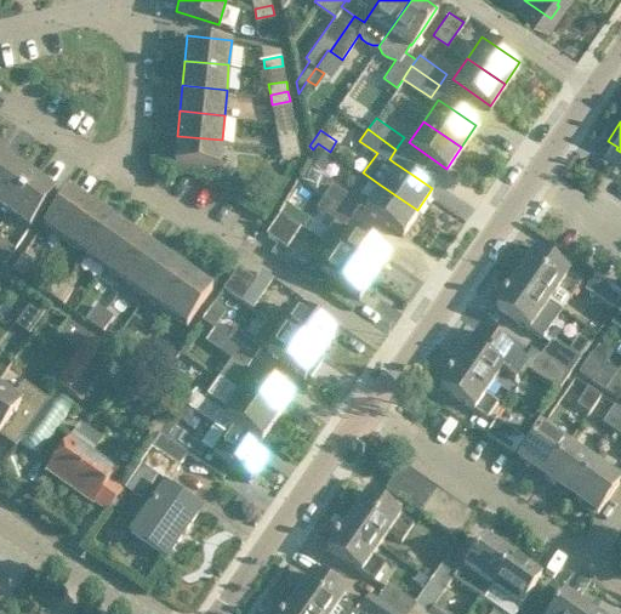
[(297,142),(295,132),(278,135),(280,145),(297,142)]
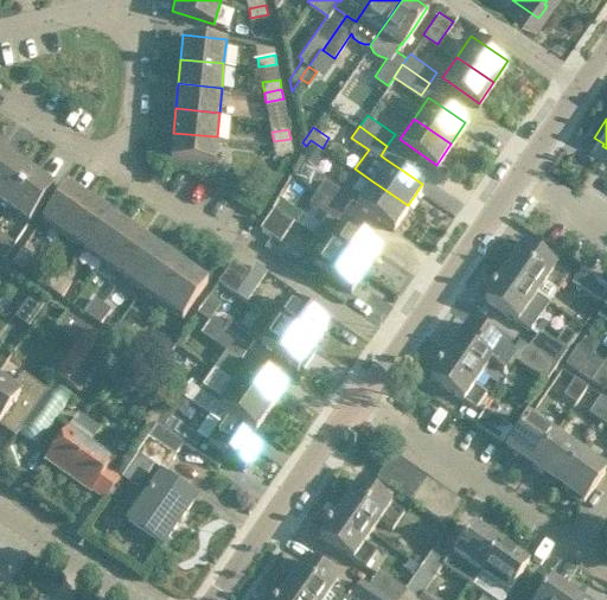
[(215,161),(217,136),(173,133),(171,157),(215,161)]
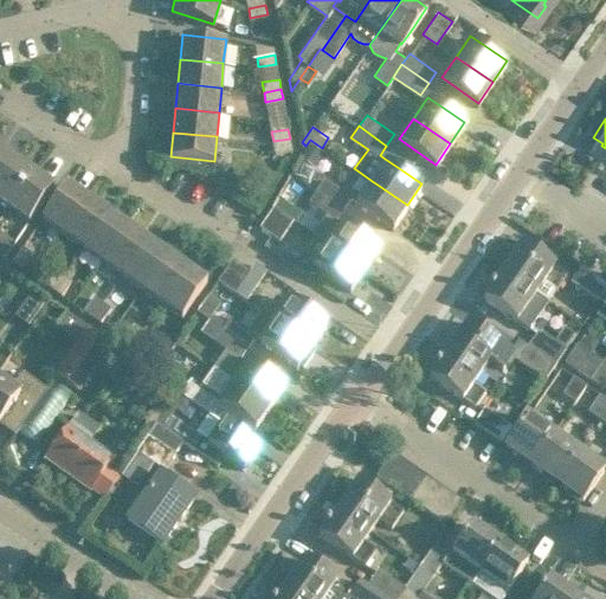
[(275,150),(291,147),(290,139),(274,141),(275,150)]
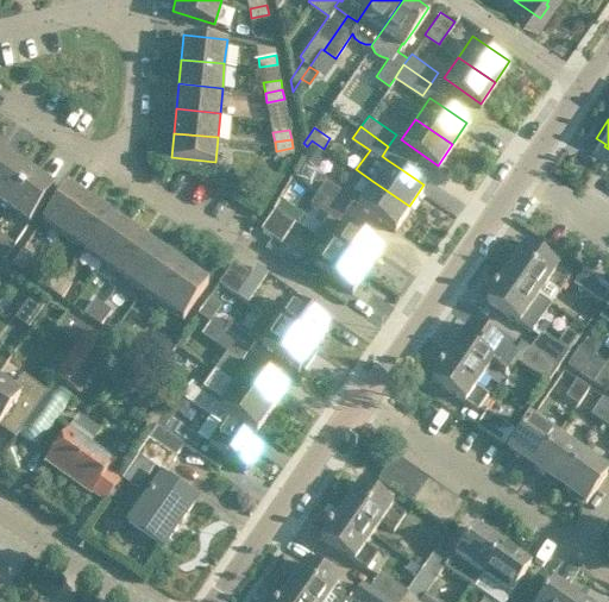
[(307,146),(305,150),(319,160),(325,150),(324,149),(312,140),(307,146)]
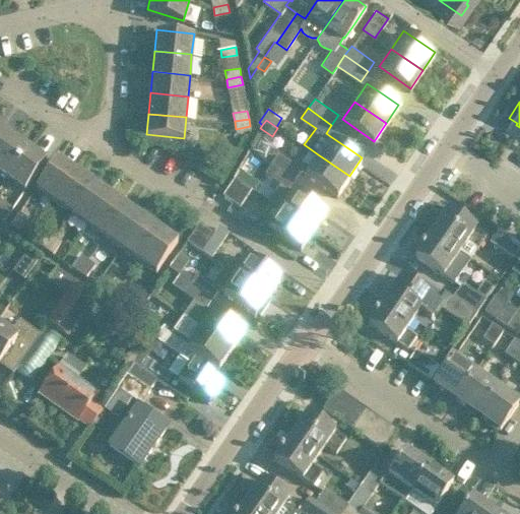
[(0,148),(11,133),(0,125),(0,148)]
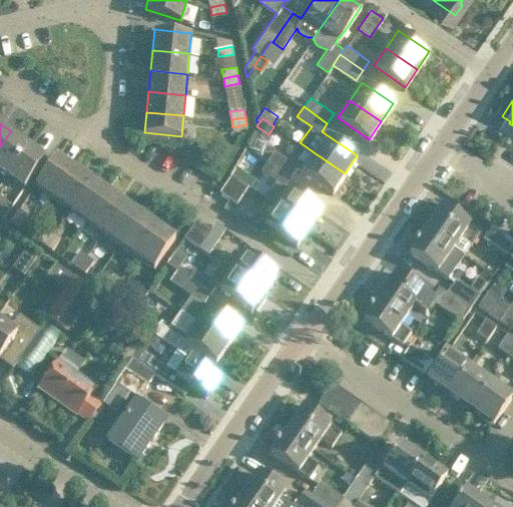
[(0,167),(7,173),(28,142),(11,131),(0,146),(0,167)]
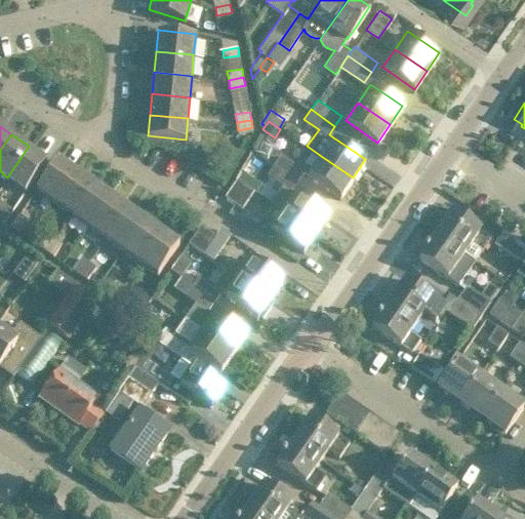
[(29,146),(7,177),(25,190),(35,175),(46,159),(29,146)]
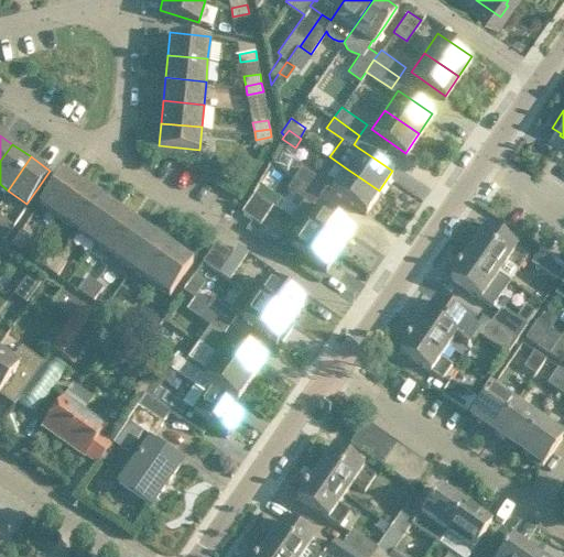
[(294,175),(321,193),(327,183),(301,165),(294,175)]
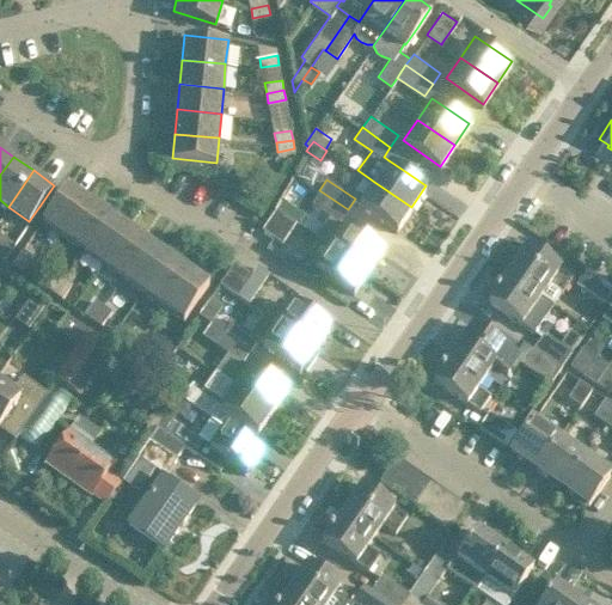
[(397,228),(411,207),(374,182),(360,203),(377,214),(397,228)]
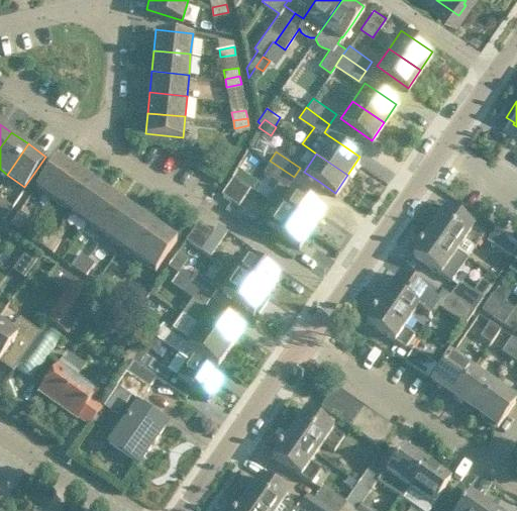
[(57,155),(44,171),(35,185),(53,197),(74,166),(57,155)]
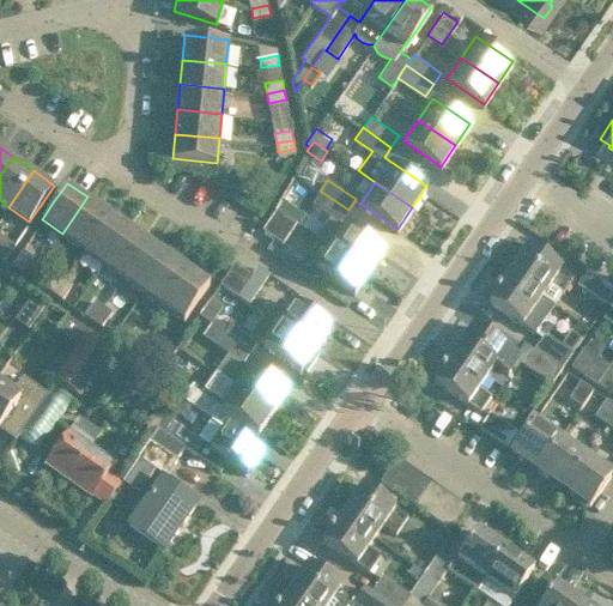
[(340,222),(349,210),(320,191),(311,201),(340,222)]
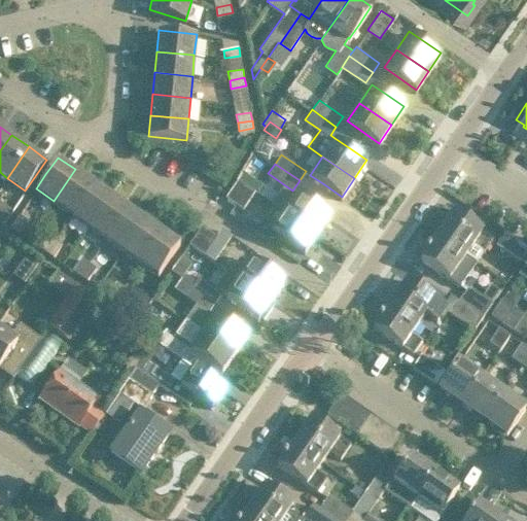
[(93,181),(75,169),(54,201),(71,212),(93,181)]
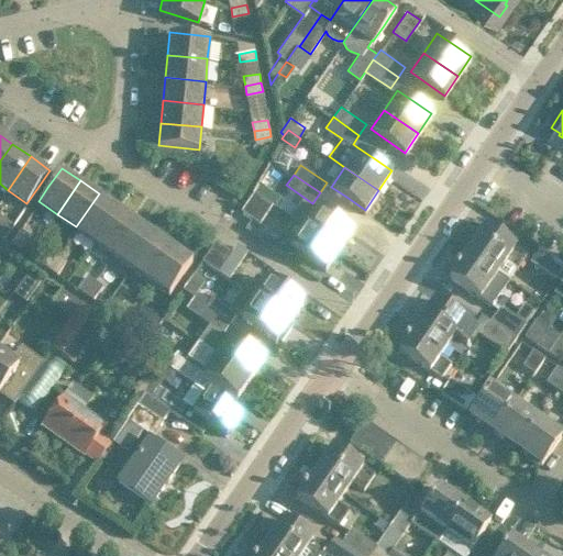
[(260,222),(273,202),(255,190),(241,209),(260,222)]
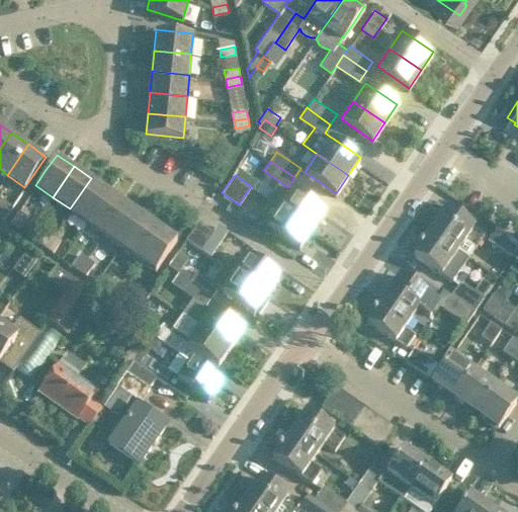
[(70,208),(87,221),(108,190),(91,178),(70,208)]
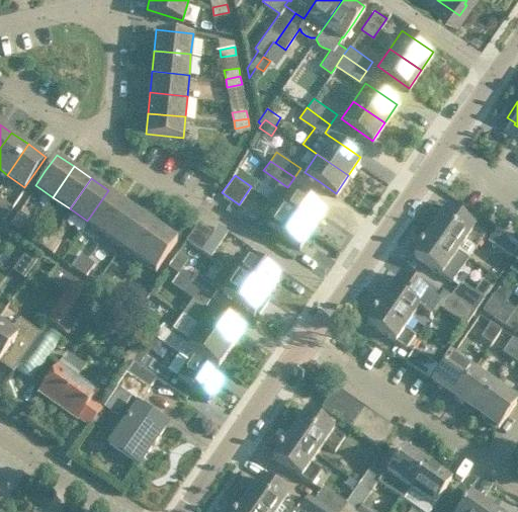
[(324,209),(308,198),(292,188),(281,205),(280,206),(312,228),(324,209)]
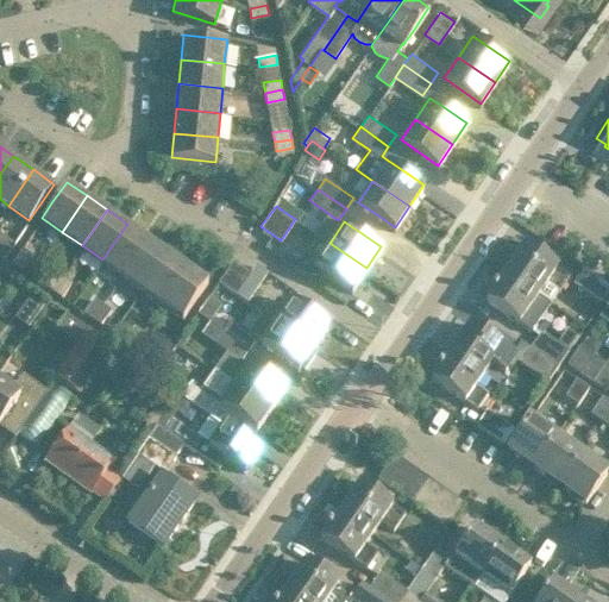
[(102,259),(123,274),(148,238),(127,224),(102,259)]
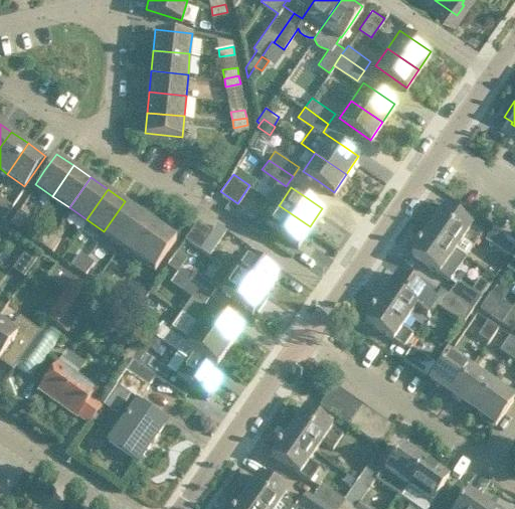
[(298,244),(310,226),(279,205),(280,204),(269,197),(260,211),(270,218),(267,222),(298,244)]
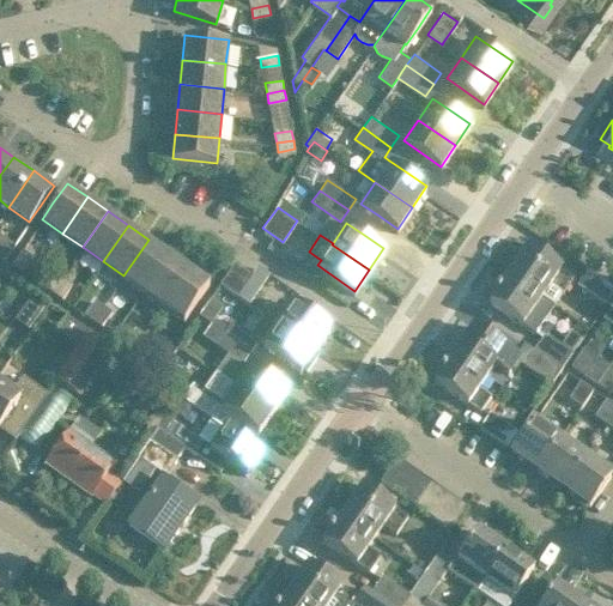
[(123,276),(144,289),(169,253),(149,240),(123,276)]
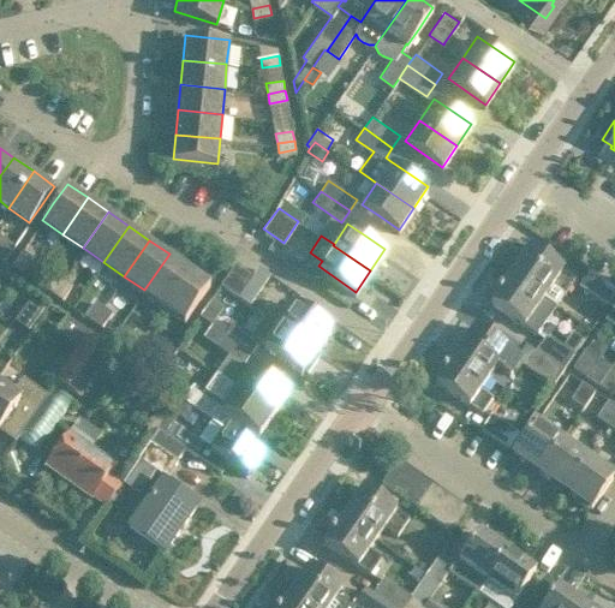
[(511,272),(542,293),(555,302),(562,291),(565,292),(575,276),(530,244),(511,272)]
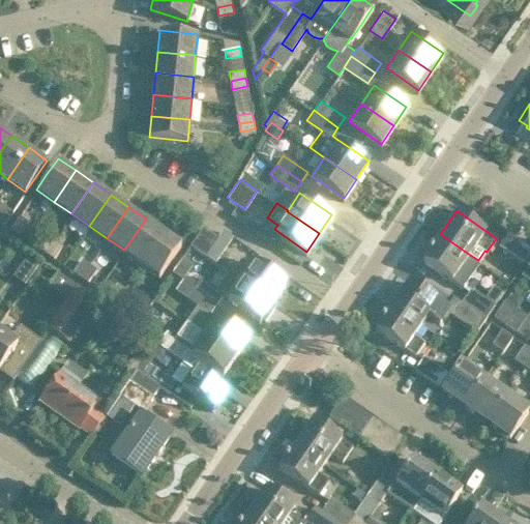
[(18,231),(27,219),(19,213),(10,226),(18,231)]
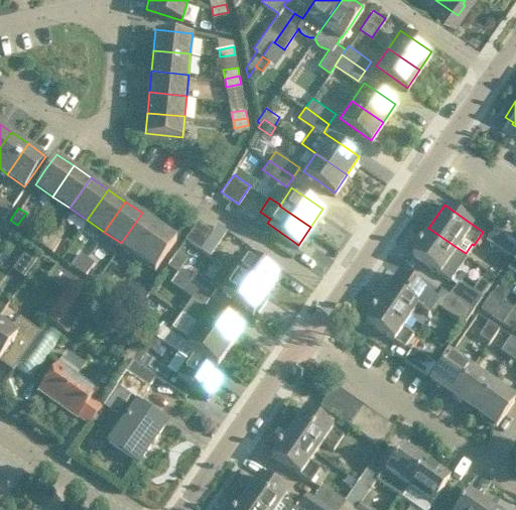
[(142,213),(121,243),(138,255),(159,225),(142,213)]
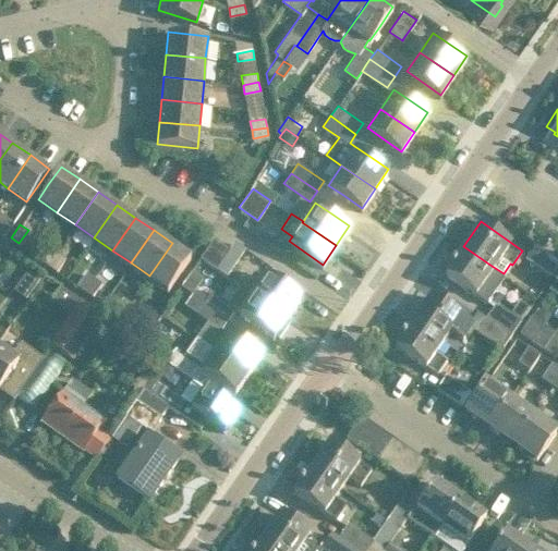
[(216,267),(217,265),(229,247),(214,236),(202,254),(201,256),(216,267)]
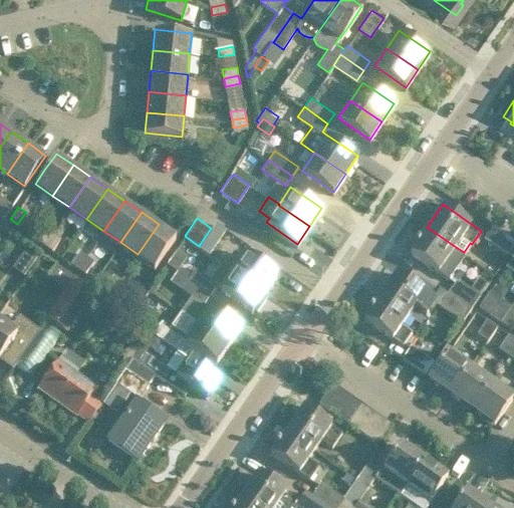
[(0,240),(9,230),(0,223),(0,240)]
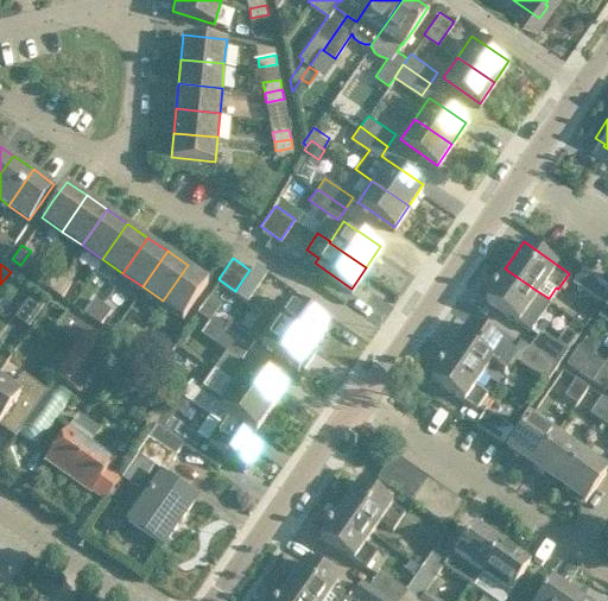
[(183,315),(194,298),(207,279),(188,265),(163,301),(183,315)]
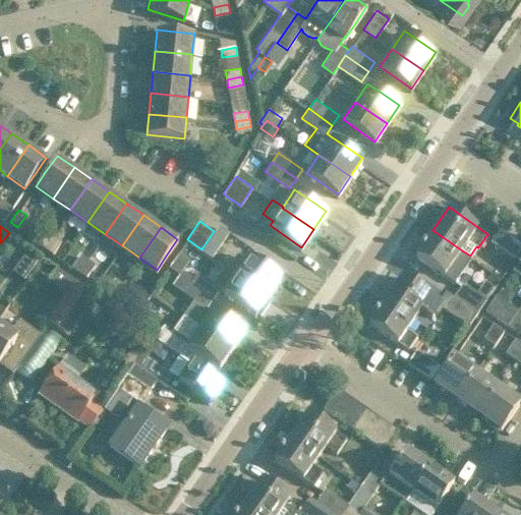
[(514,258),(520,247),(520,241),(500,228),(490,241),(514,258)]
